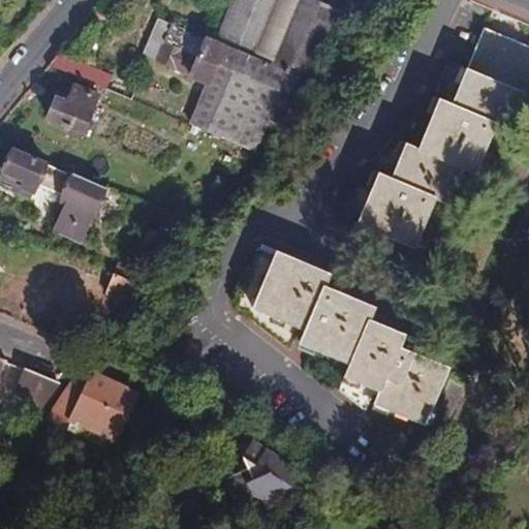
[(277,1),(274,0),(234,0),(219,35),(255,51),(277,1)]
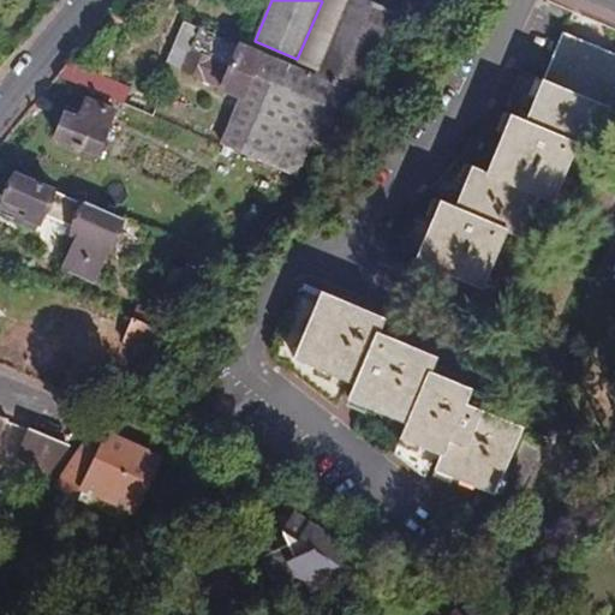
[(348,0),(318,0),(322,1),(297,59),(320,69),(348,0)]
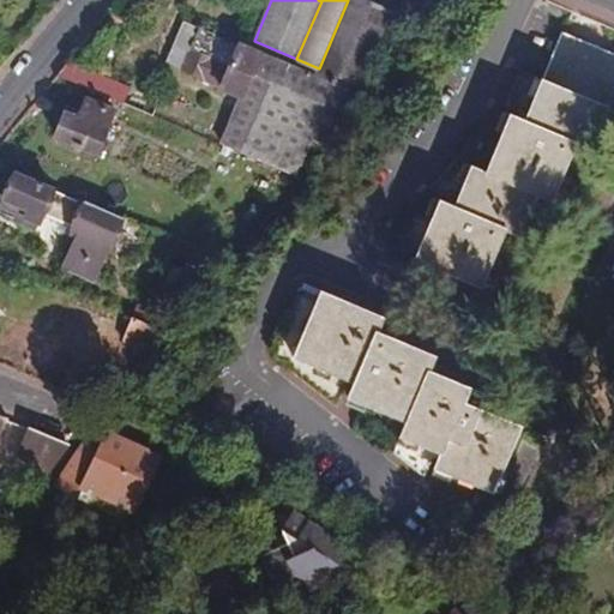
[(393,11),(366,0),(348,0),(319,68),(362,86),(393,11)]
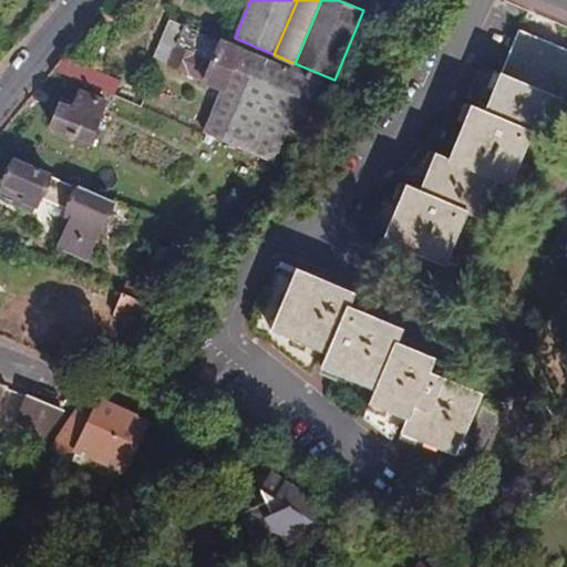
[(282,168),(307,140),(329,93),(334,95),(340,82),(334,80),(295,63),(291,71),(266,61),(222,42),(183,26),(168,20),(153,58),(187,73),(187,75),(200,81),(223,91),(204,135),(282,168)]
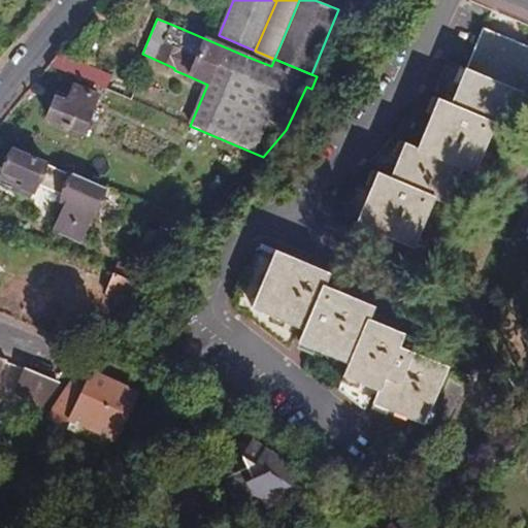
[(527,76),(527,46),(484,28),(467,68),(466,67),(465,68),(448,62),(434,92),(452,99),(451,102),(438,97),(418,146),(404,140),(403,143),(391,137),(369,163),(392,172),(390,177),(377,172),(356,224),(414,248),(434,199),(448,204),(461,169),(474,174),(494,126),(507,131),(524,92),(522,92),(527,76)]
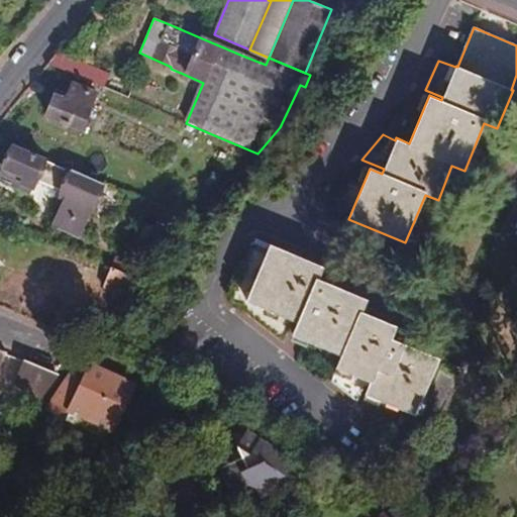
[(134,85),(58,53),(58,54),(47,65),(128,99),(134,85)]
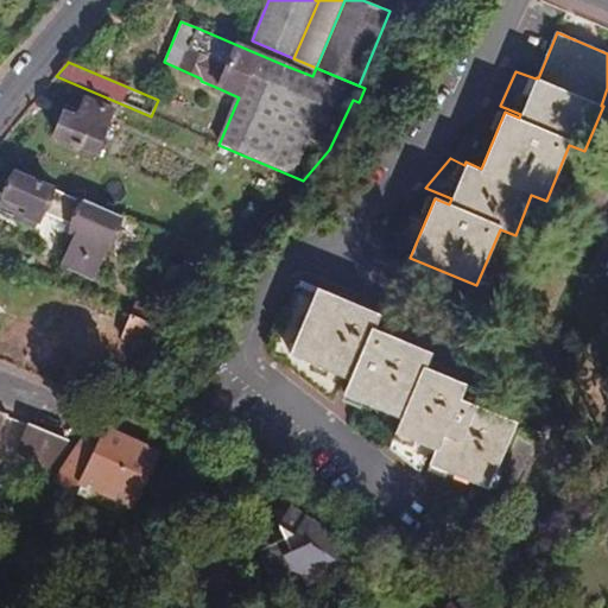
[(77,115),(65,111),(55,134),(95,151),(113,109),(84,97),(77,115)]
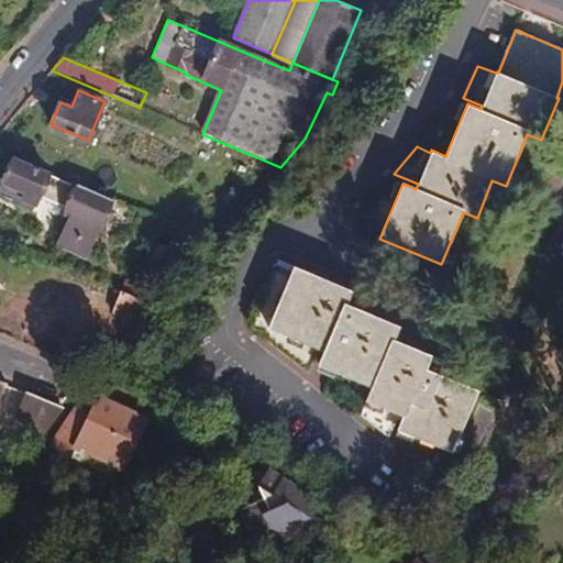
[(50,175),(13,159),(2,184),(15,189),(10,201),(31,213),(34,208),(35,208),(40,198),(66,209),(77,187),(50,175)]
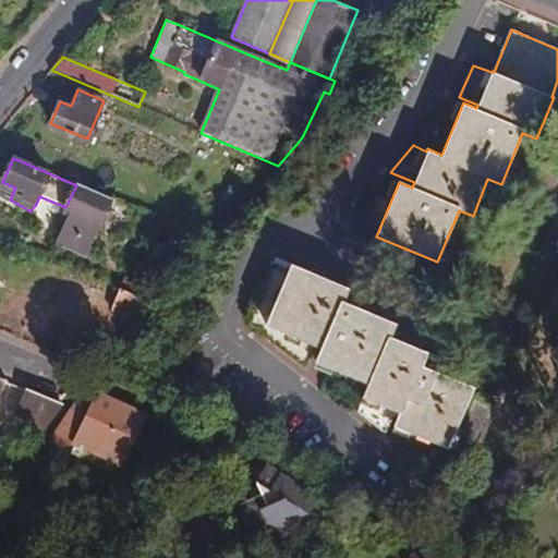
[(349,289),(291,264),(276,257),(274,263),(247,325),(261,331),(259,337),(303,372),(314,344),(320,348),(315,362),(367,384),(362,398),(356,413),(383,435),(392,410),(399,412),(393,426),(449,450),(475,461),(476,458),(501,399),(475,388),(438,373),(423,366),(428,353),(391,337),(397,324),(343,302),(349,289)]
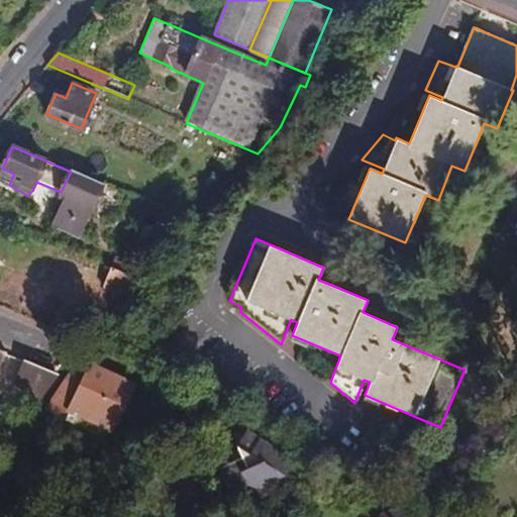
[(136,265),(115,256),(111,268),(102,289),(122,298),(131,276),(131,277),(136,265)]
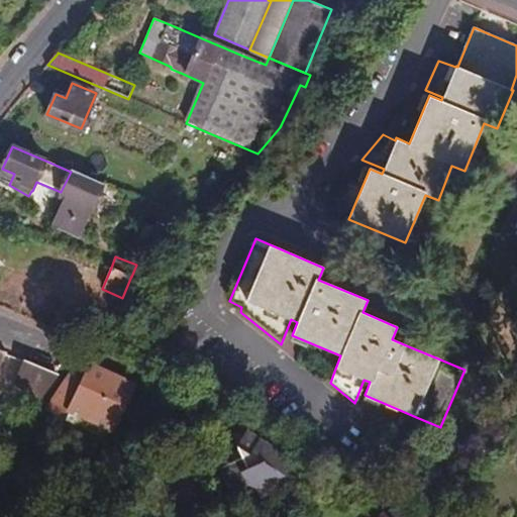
[(69,410),(112,433),(133,387),(90,367),(90,366),(80,360),(79,363),(74,370),(68,380),(67,379),(47,410),(65,418),(69,410)]
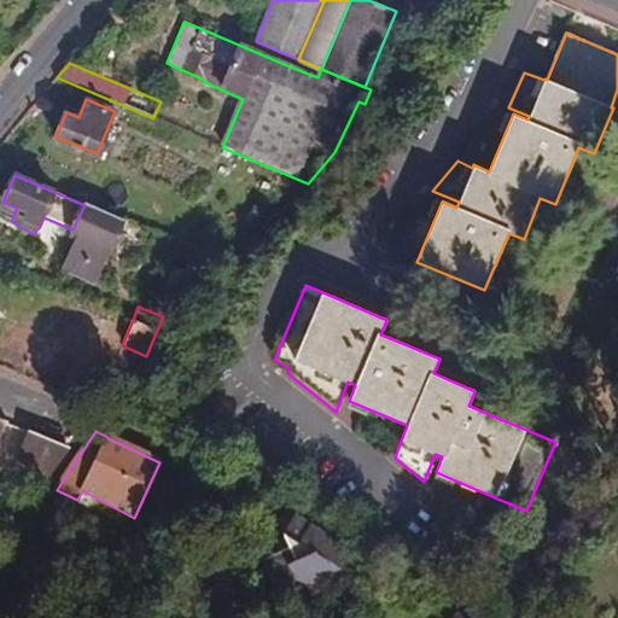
[(68,447),(31,432),(18,464),(47,474),(68,447)]
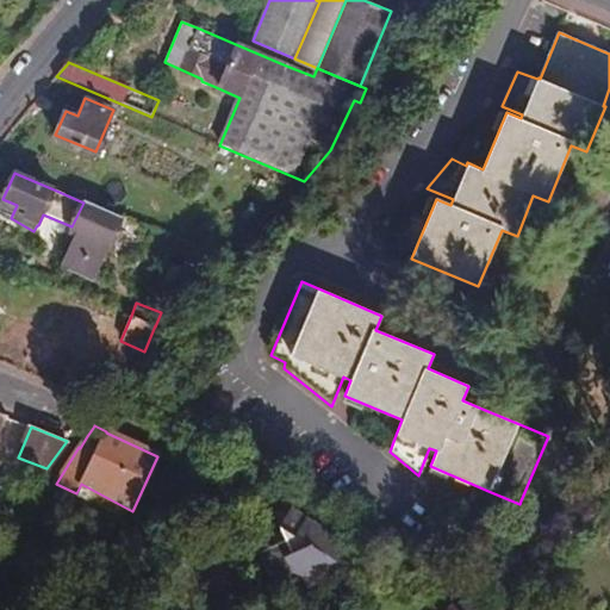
[(350,546),(292,509),(281,527),(293,554),(286,558),(293,573),(304,577),(309,586),(343,571),(338,562),(353,555),(350,546)]
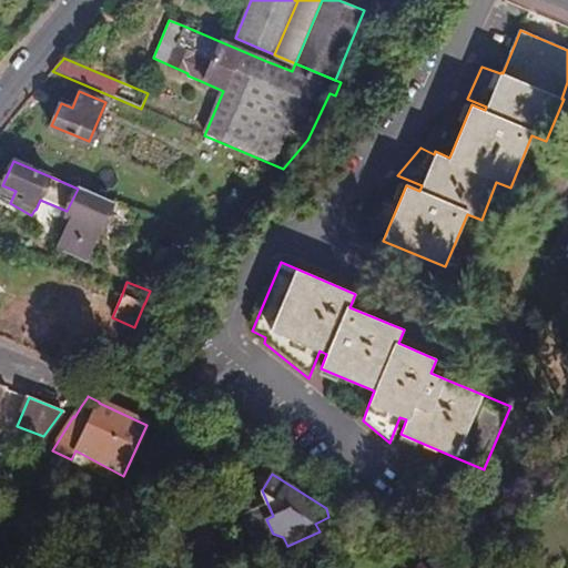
[(458,567),(457,567),(435,553),(424,565),(426,567),(458,567)]
